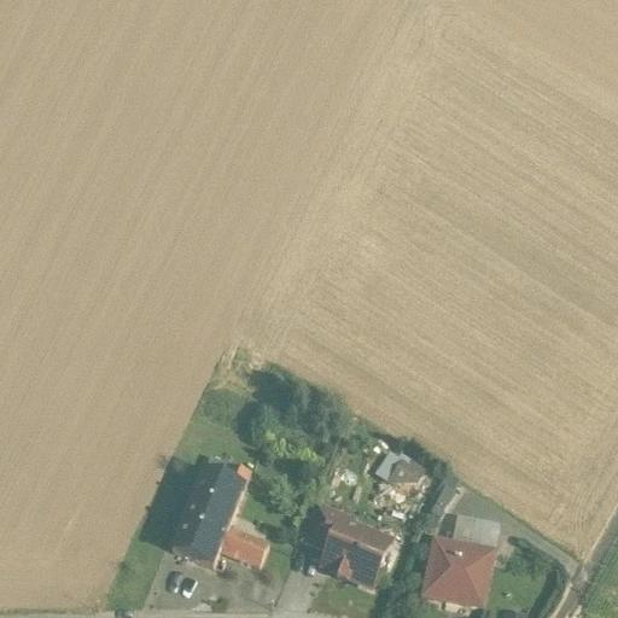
[(202,481),(197,479),(194,487),(199,488),(192,505),(188,503),(185,509),(190,512),(173,553),(186,558),(185,563),(192,566),(193,561),(213,569),(219,554),(228,531),(250,476),(231,468),(225,484),(204,476),(202,481)]
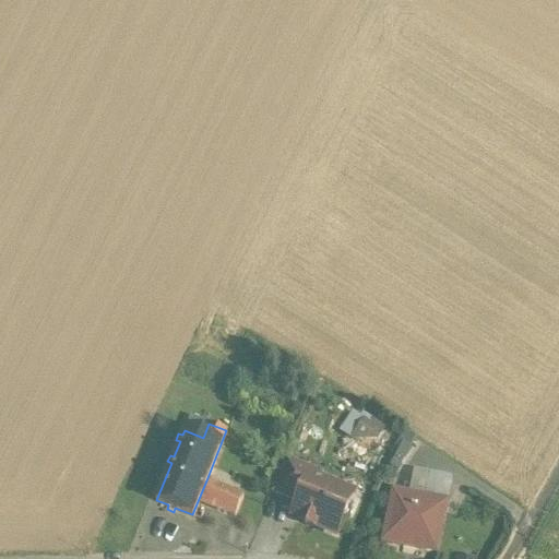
[(320,472),(285,458),(272,490),(298,501),(309,475),(317,478),(320,472)]
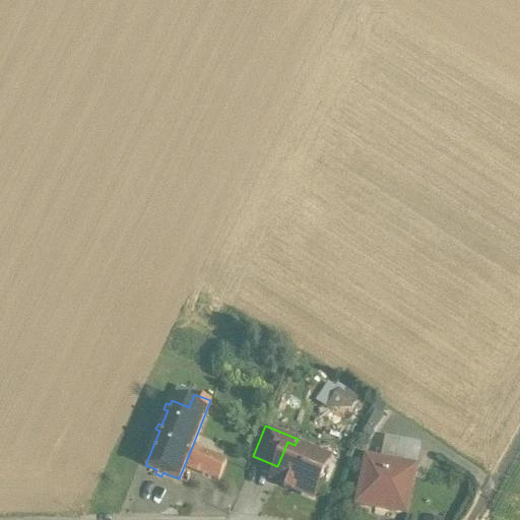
[(295,445),(287,442),(277,466),(279,471),(275,480),(280,482),(281,486),(288,490),(293,488),(313,496),(326,463),(312,457),(313,453),(295,445)]
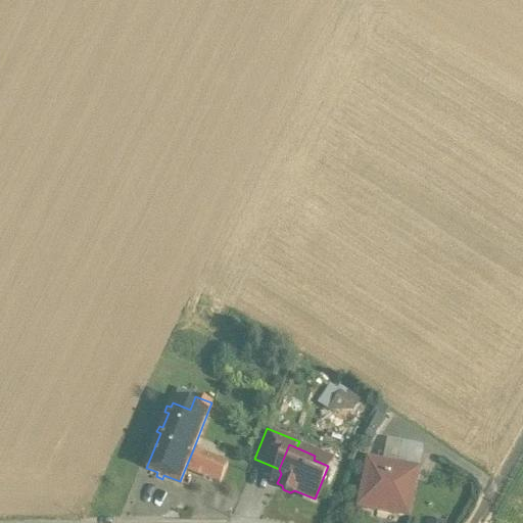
[(227,463),(193,449),(185,469),(219,482),(227,463)]
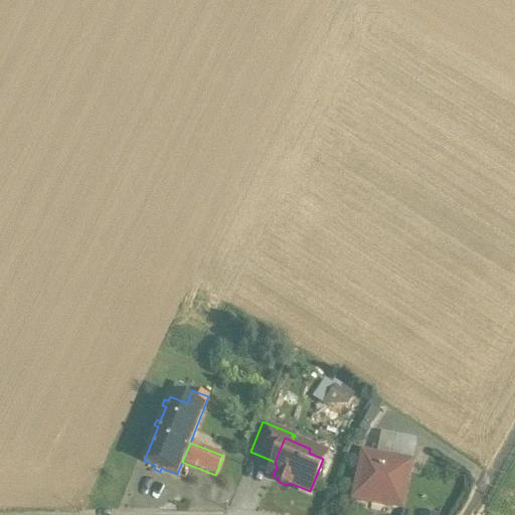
[(410,463),(362,453),(353,498),(400,508),(410,463)]
